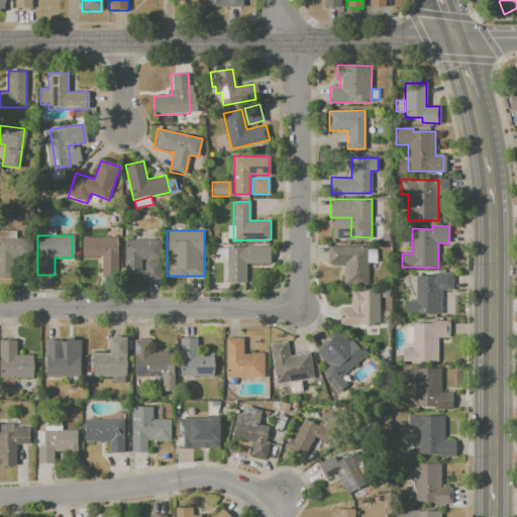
[(0,237),(25,237),(25,255),(14,255),(14,274),(0,274),(0,237)]
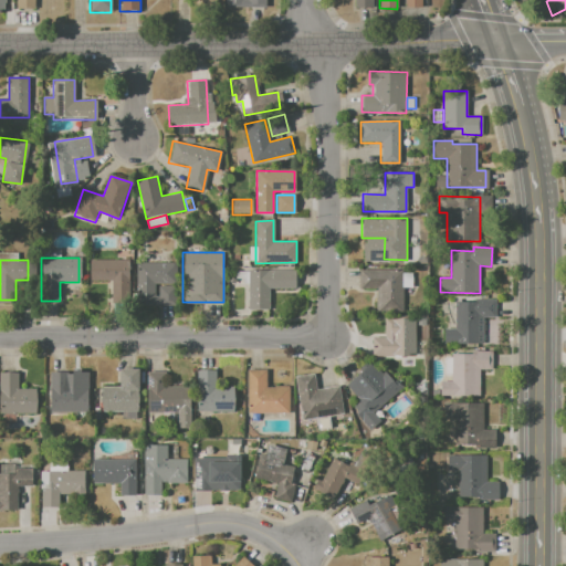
[(90,260),(125,260),(125,271),(130,271),(129,293),(113,293),(113,282),(90,282),(90,260)]
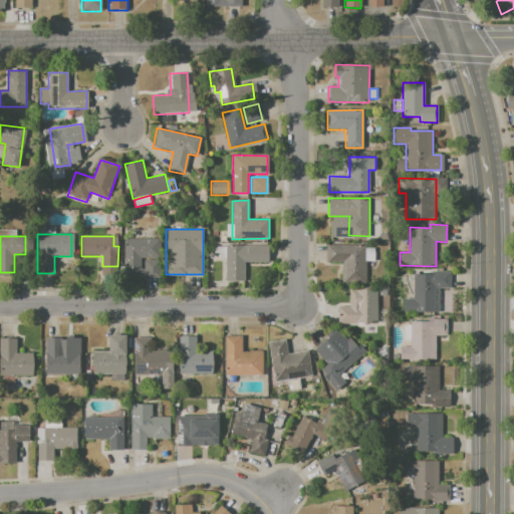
[(124,238),(160,238),(160,257),(141,257),(140,269),(144,269),(144,261),(159,261),(159,277),(124,277),(124,238)]
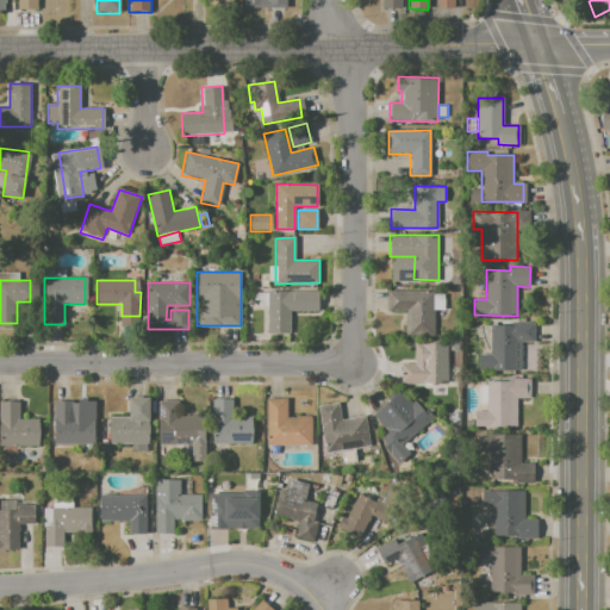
[(387,290),(434,290),(434,335),(404,335),(404,312),(387,312),(387,290)]
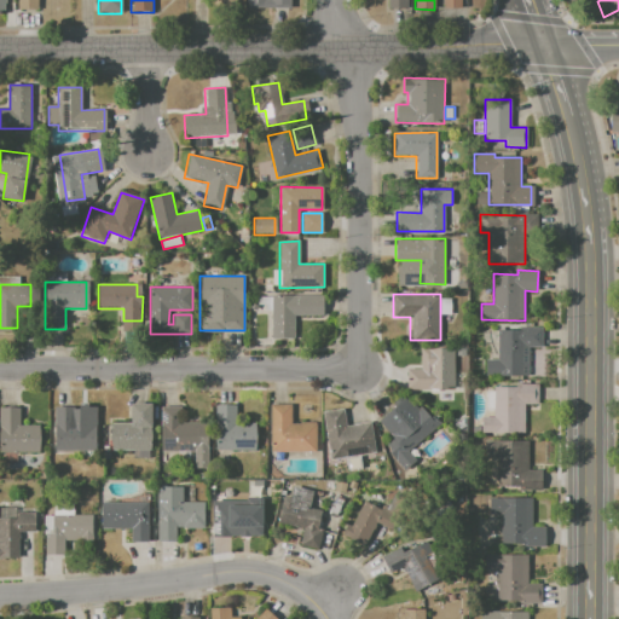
[(272,295),(322,295),(322,318),(296,317),(295,340),(271,339),(272,295)]
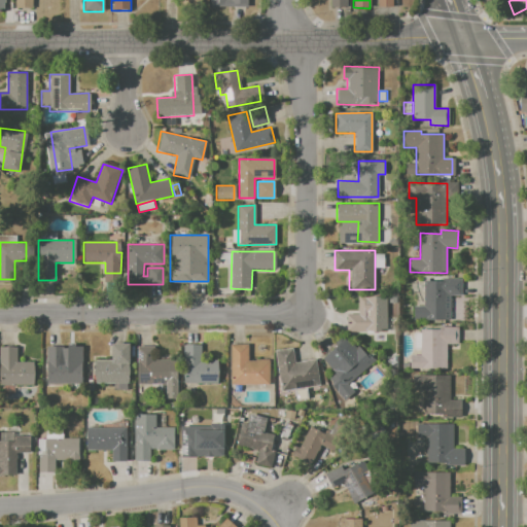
[(219,252),(231,252),(231,265),(226,265),(226,259),(219,259),(219,252)]
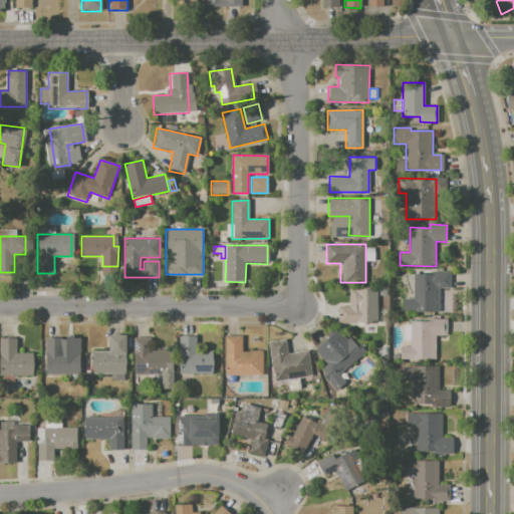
[(375,248),(375,261),(365,261),(365,248),(375,248)]
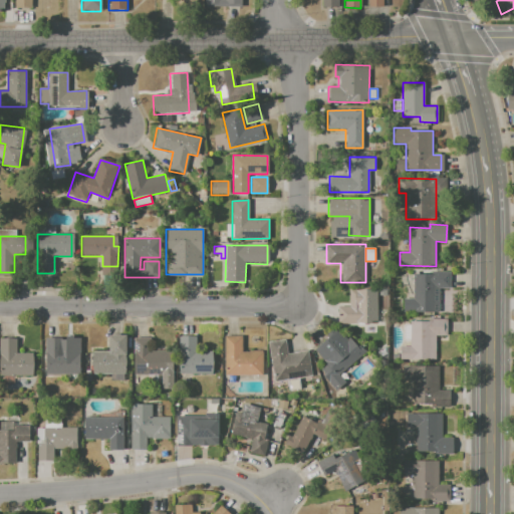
[(414,274),(434,274),(434,271),(449,271),(449,288),(438,288),(438,311),(404,311),(404,298),(414,298),(414,274)]
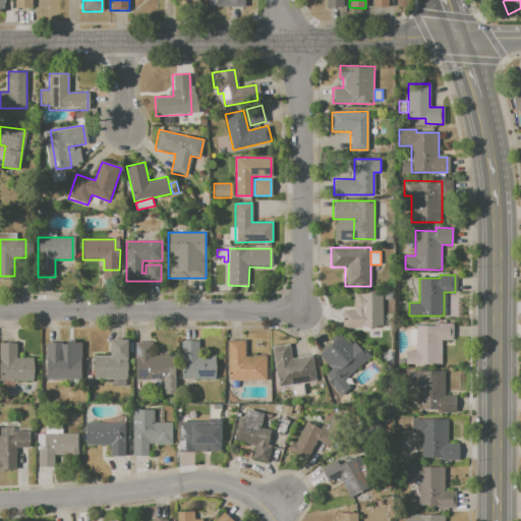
[(343,310),(354,310),(354,293),(382,293),(382,329),(343,329),(343,310)]
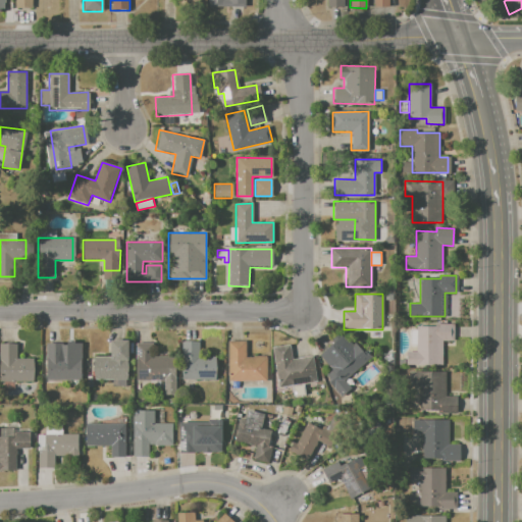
[(417,325),(435,325),(435,323),(454,323),(454,342),(442,342),(442,366),(406,365),(406,351),(416,351),(417,325)]
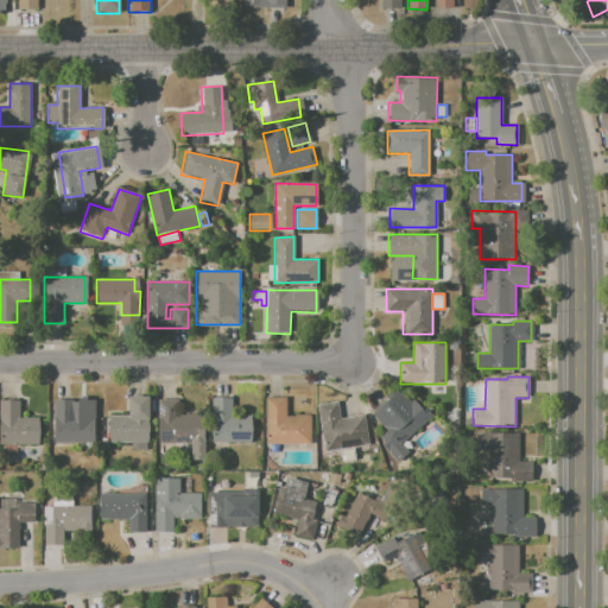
[(400,391),(410,403),(415,399),(429,418),(399,442),(407,453),(397,461),(378,437),(385,431),(371,413),(400,391)]
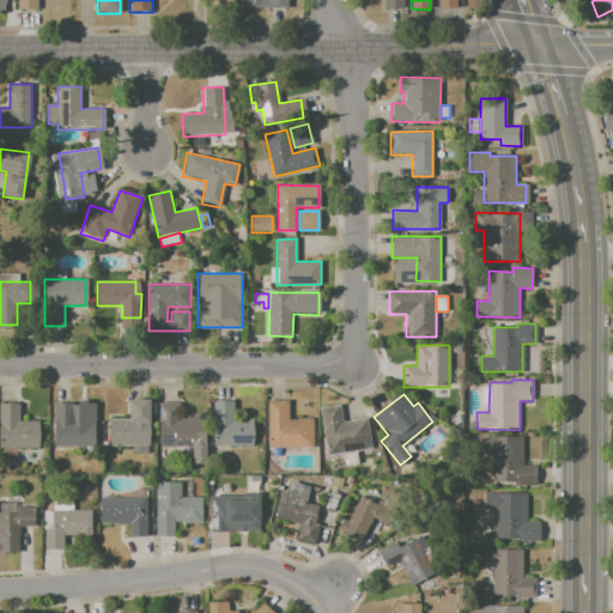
[(108,419),(128,419),(128,401),(150,400),(150,447),(108,447),(108,419)]
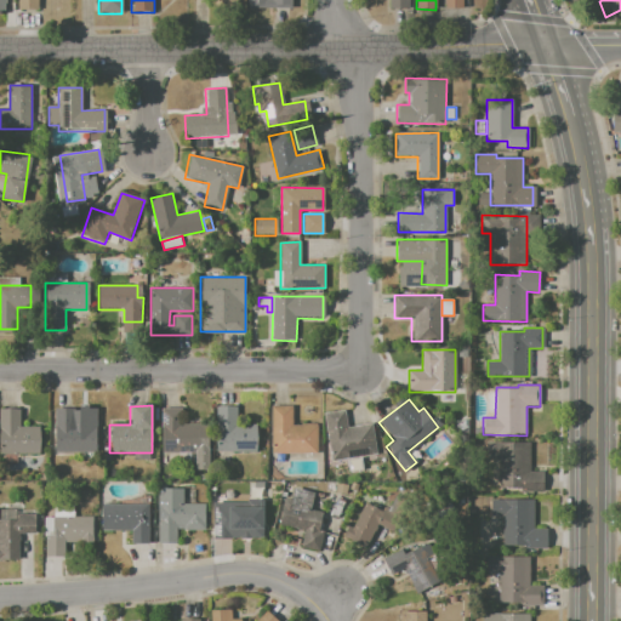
[(216,406),(235,405),(235,423),(255,423),(255,451),(216,451),(216,406)]
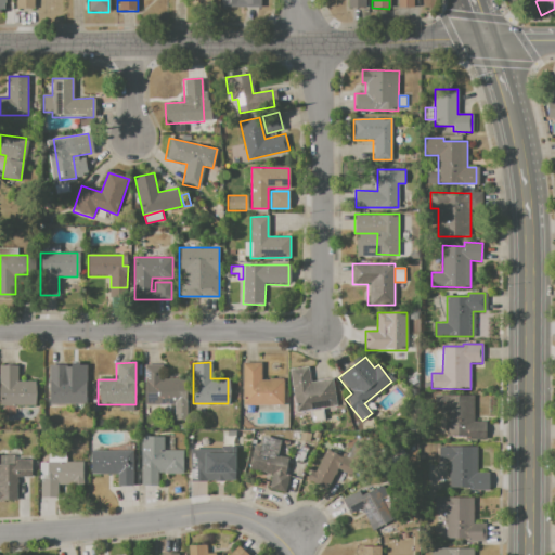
[(242,363),(260,363),(260,379),(283,379),(283,407),(242,407),(242,363)]
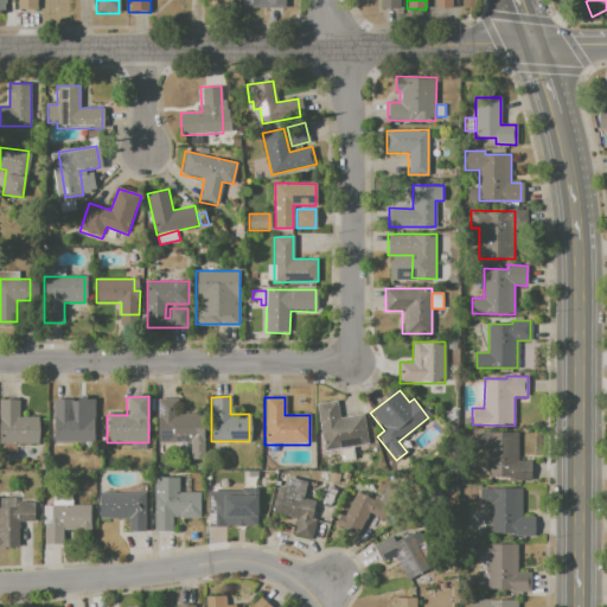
[(0,398),(19,398),(19,417),(38,417),(38,445),(0,445),(0,398)]
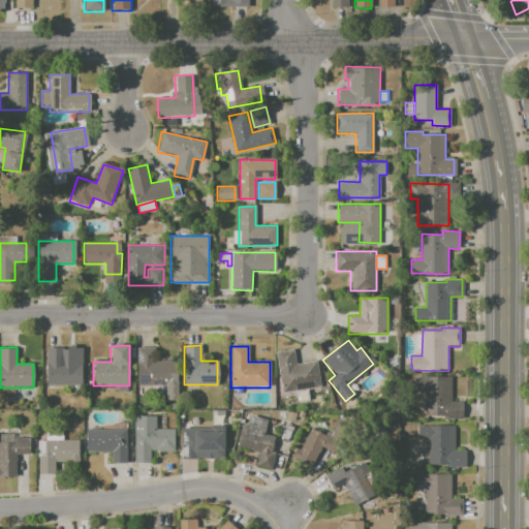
[(137,347),(155,347),(155,361),(169,361),(169,384),(137,384),(137,347)]
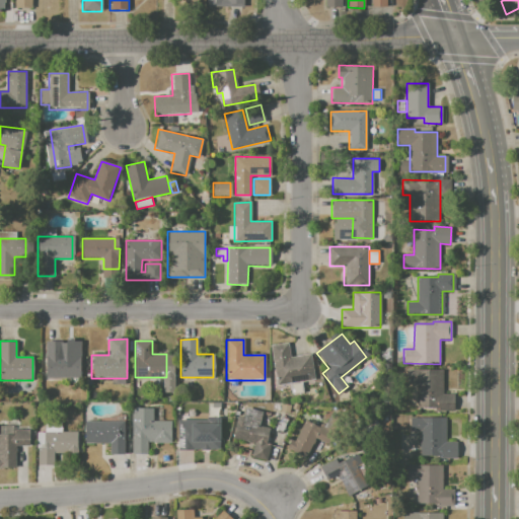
[(46,342),(63,342),(63,355),(82,355),(82,378),(46,378),(46,342)]
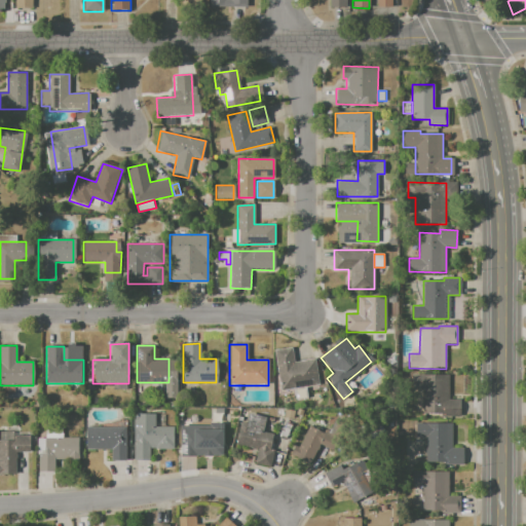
[(273,350),(291,347),(294,362),(313,359),(318,383),(280,390),(273,350)]
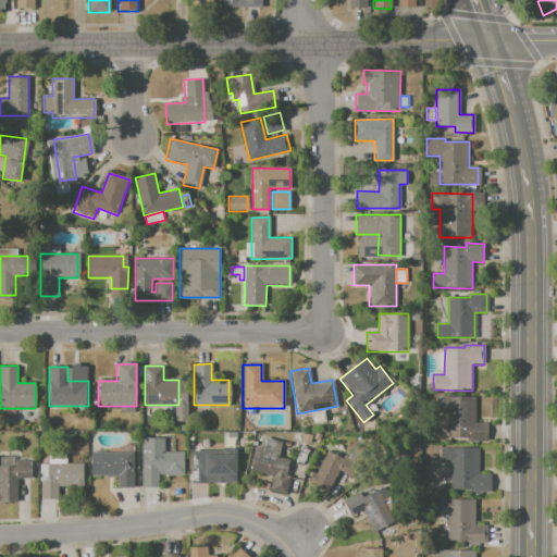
[(435,396),(475,396),(474,422),(487,423),(487,442),(448,441),(448,412),(435,412),(435,396)]
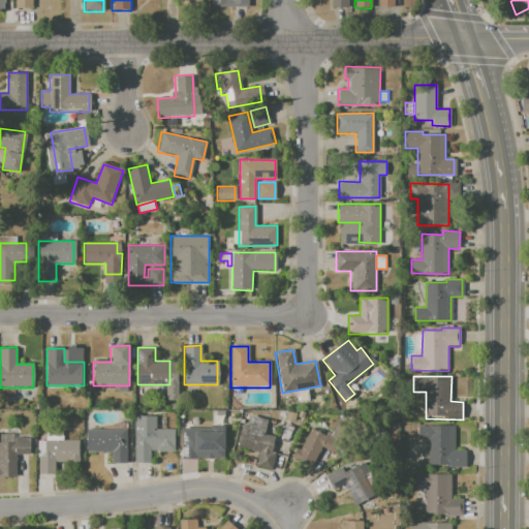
[(133,445),(139,445),(139,434),(134,434),(134,416),(156,416),(156,429),(175,429),(175,453),(151,453),(151,463),(133,463),(133,445)]
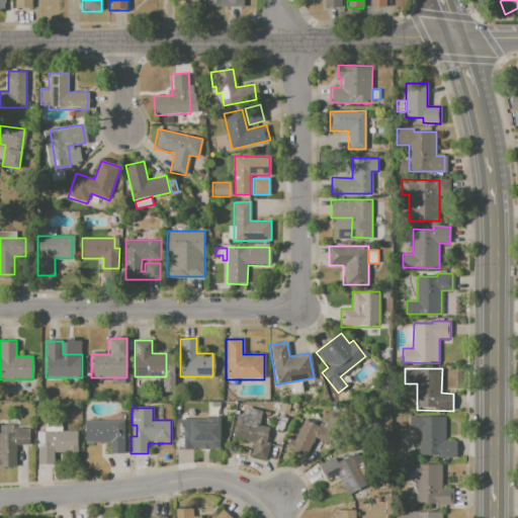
[(178,443),(184,427),(188,429),(193,416),(206,421),(207,416),(227,423),(219,443),(200,436),(195,450),(178,443)]
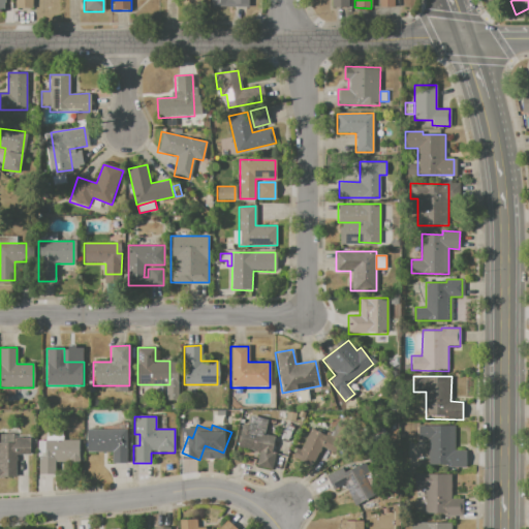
[(242,425),(251,427),(249,434),(261,437),(262,434),(275,437),(271,452),(276,454),(271,470),(254,466),(258,453),(236,446),(242,425)]
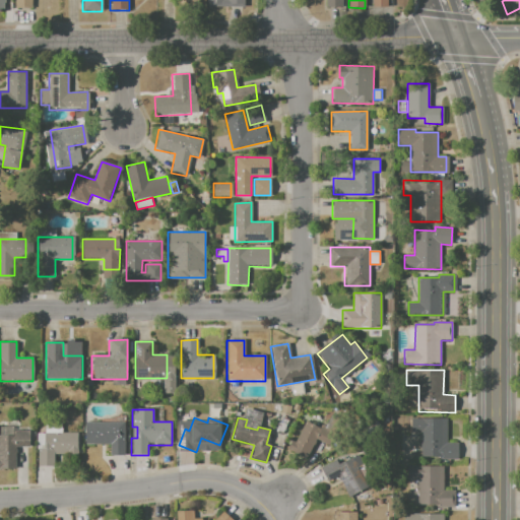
[(410,417),(447,418),(447,442),(457,442),(457,459),(419,458),(419,433),(410,433),(410,417)]
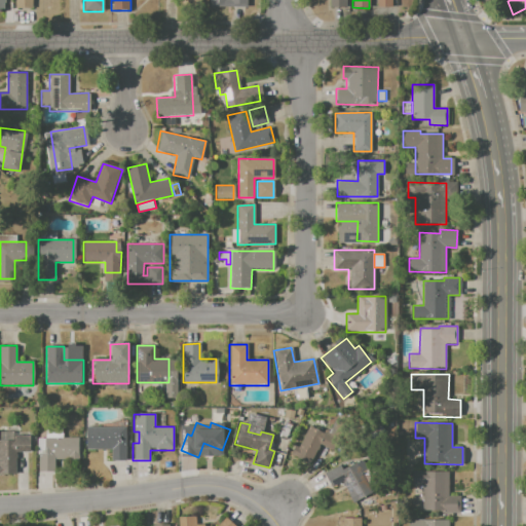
[(86,426),(126,426),(126,460),(112,459),(112,450),(86,449),(86,426)]
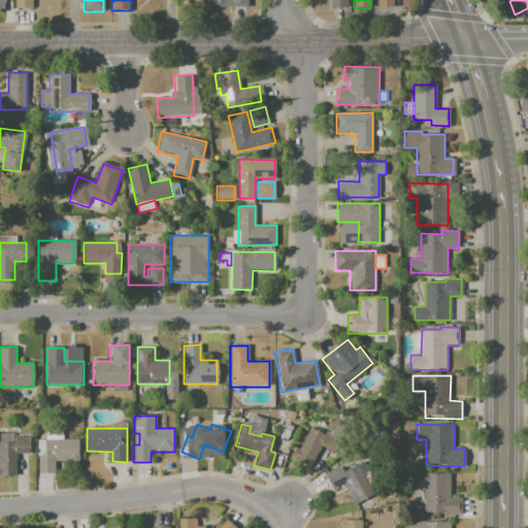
[(295,448),(299,450),(310,428),(325,435),(328,429),(342,437),(334,454),(322,448),(311,467),(291,456),(295,448)]
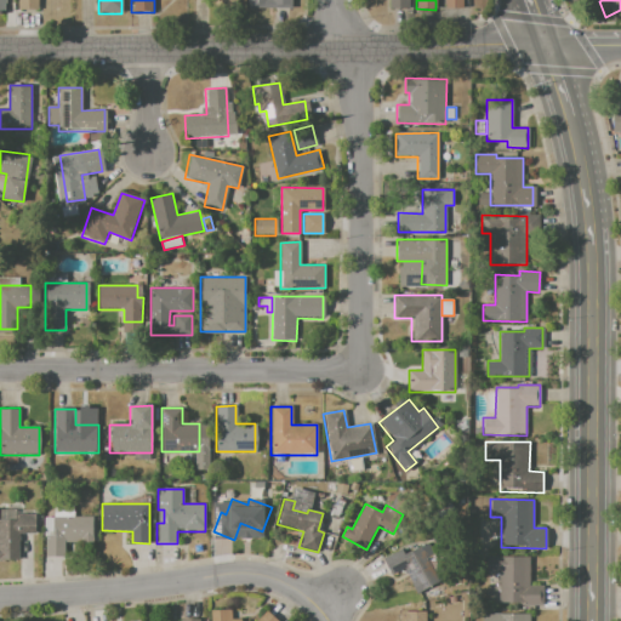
[(0,510),(15,510),(15,514),(34,513),(34,533),(18,534),(18,559),(0,559),(0,510)]
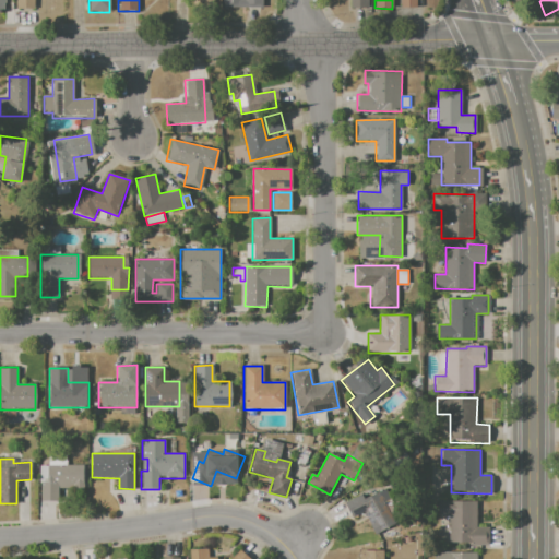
[(39,482),(46,482),(46,465),(83,466),(82,488),(61,488),(61,500),(39,500),(39,482)]
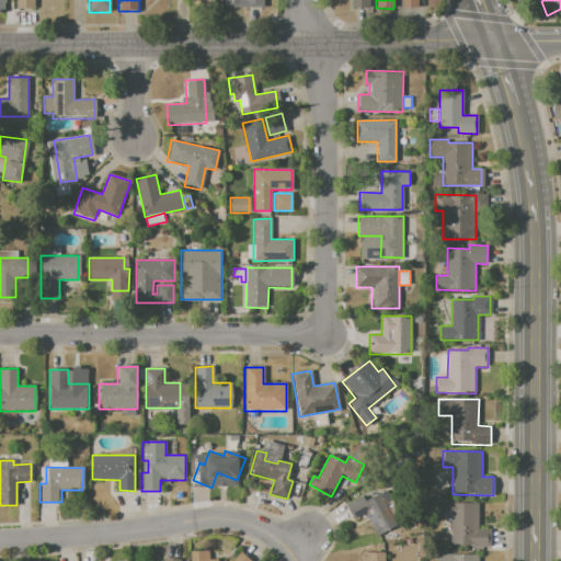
[(345,504),(363,496),(365,501),(386,491),(396,512),(386,516),(391,529),(375,537),(364,515),(353,519),(345,504)]
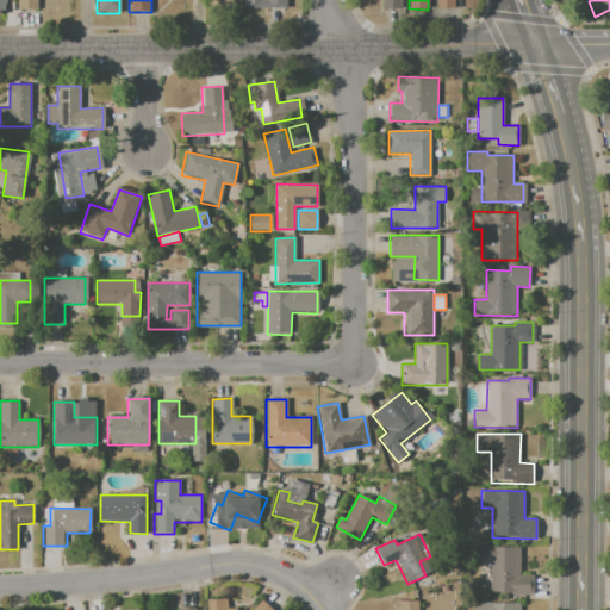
[(478,546),(520,547),(520,574),(533,574),(533,595),(491,595),(491,564),(478,564),(478,546)]
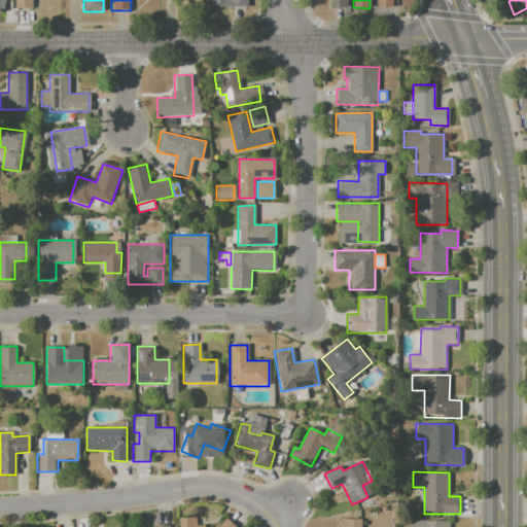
[(178,526),(177,518),(196,517),(196,526),(205,525),(205,526),(218,526),(226,520),(235,526),(178,526)]
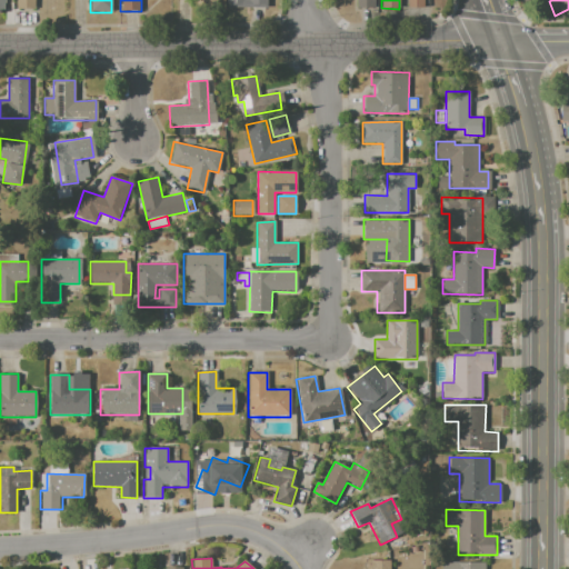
[(388,568),(389,559),(366,560),(366,568),(388,568)]
